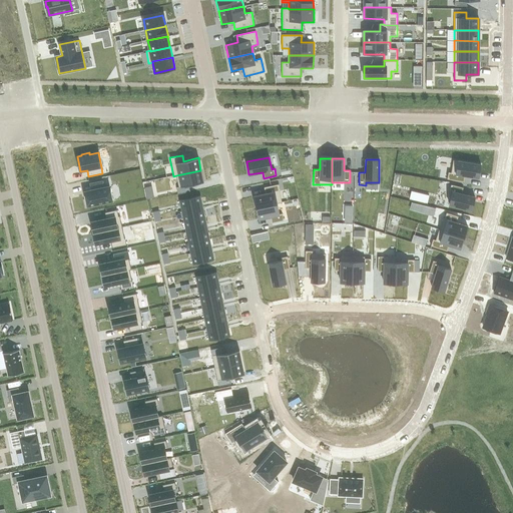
[(465,175),(478,177),(480,164),(453,160),(451,172),(448,172),(447,179),(464,182),(465,175)]
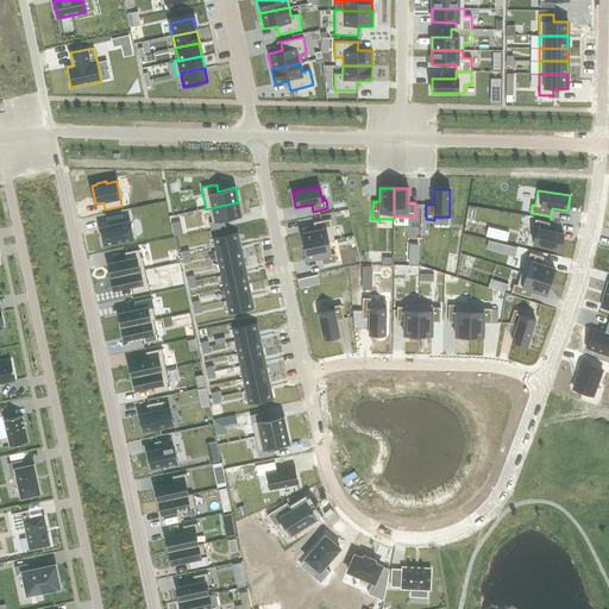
[(238,202),(209,208),(212,221),(209,223),(211,231),(226,227),(224,220),(242,217),(238,202)]
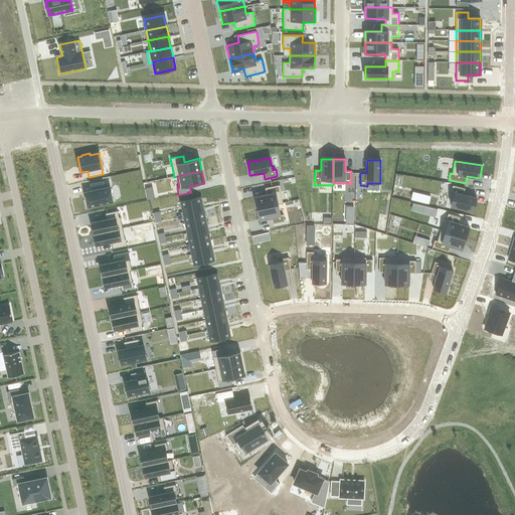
[(92,190),(84,192),(88,206),(113,201),(110,187),(104,188),(103,182),(90,184),(92,190)]
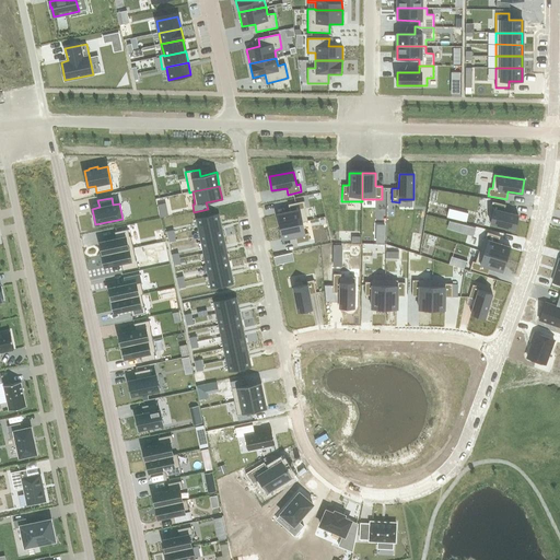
[(277,214),(279,226),(302,222),(307,221),(305,209),(304,201),(288,205),(290,211),(277,214)]
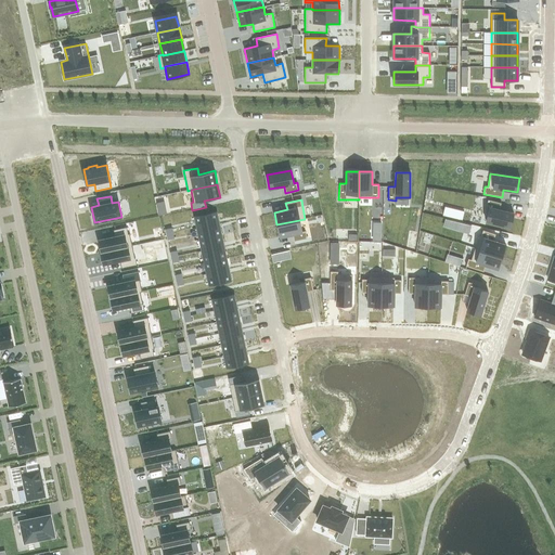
[(499,209),(501,203),(488,199),(486,207),(489,208),(486,221),(510,228),(514,214),(499,209)]
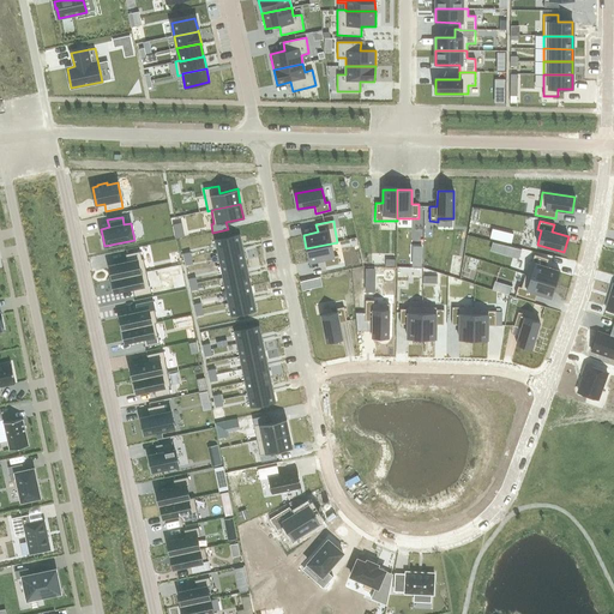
[(239,234),(215,239),(217,252),(242,247),(239,234)]
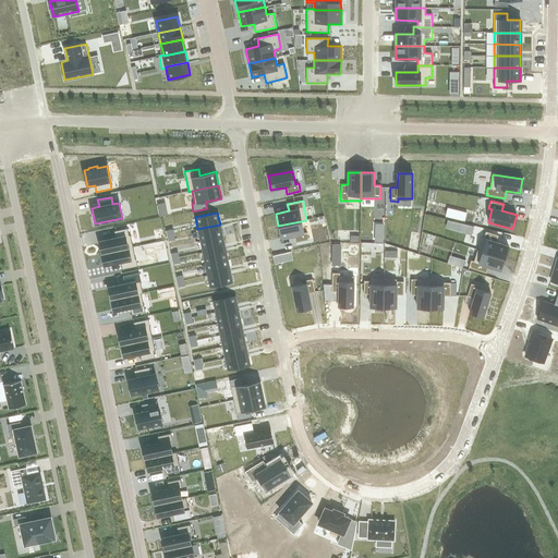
[(301,221),(278,226),(281,239),(294,235),(295,243),(308,240),(306,232),(304,233),(301,221)]
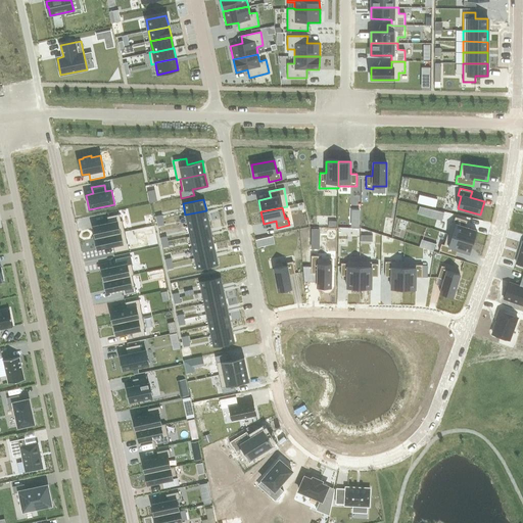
[(206,210),(185,215),(187,226),(208,222),(206,210)]
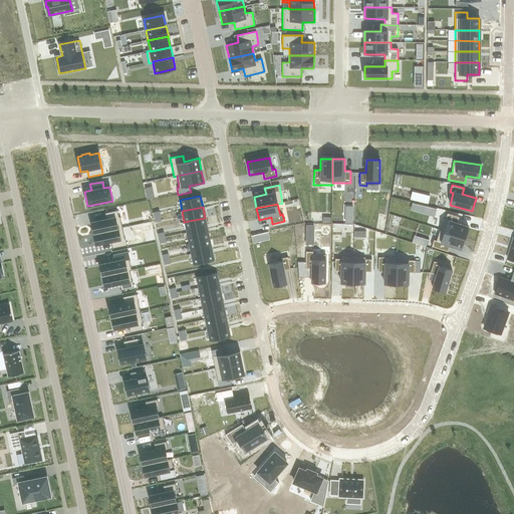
[(105,219),(91,222),(93,234),(122,228),(119,216),(118,217),(117,211),(104,213),(105,219)]
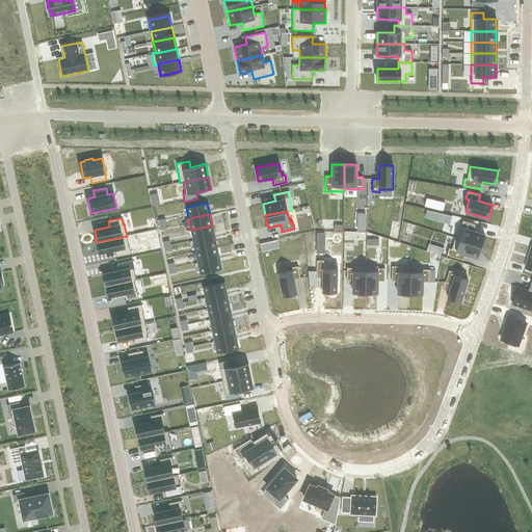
[(455,238),(481,246),(484,235),(473,231),(475,224),(462,220),(460,227),(458,227),(455,238)]
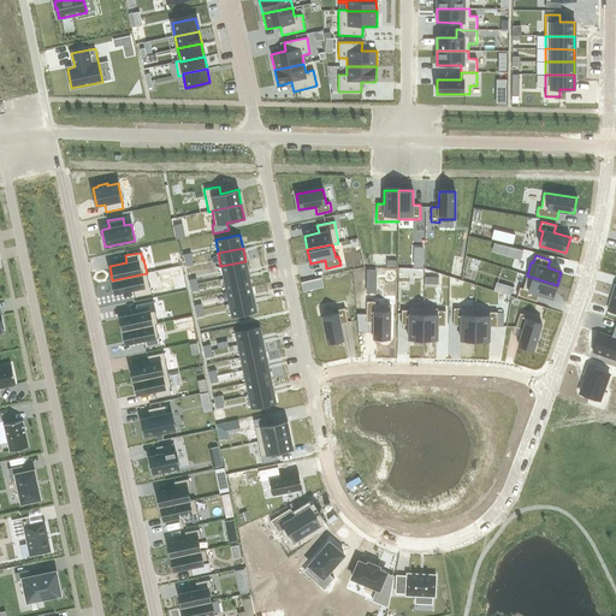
[(246,261),(220,266),(223,278),(248,273),(246,261)]
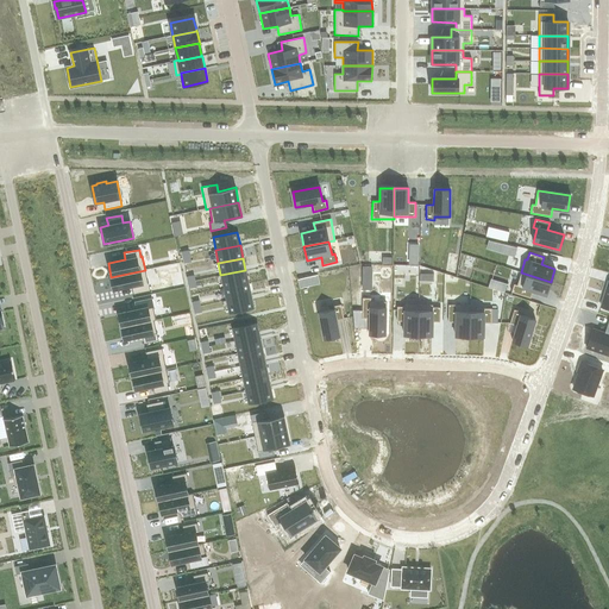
[(111,277),(113,292),(131,287),(133,294),(150,290),(148,283),(145,270),(111,277)]
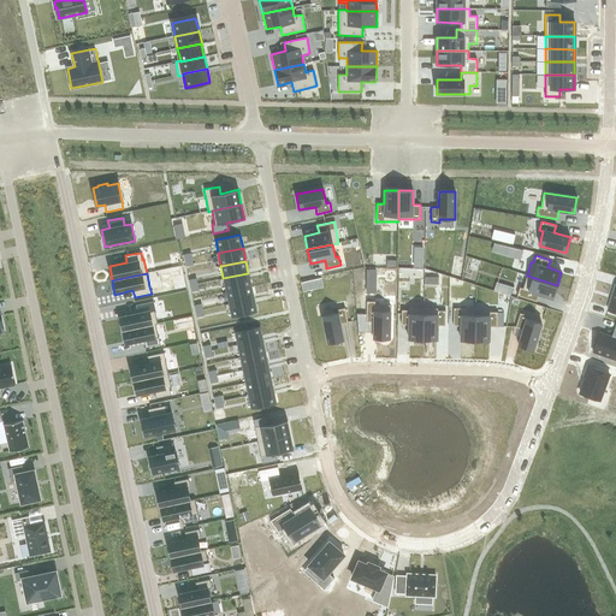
[(248,273),(223,278),(226,291),(250,286),(248,273)]
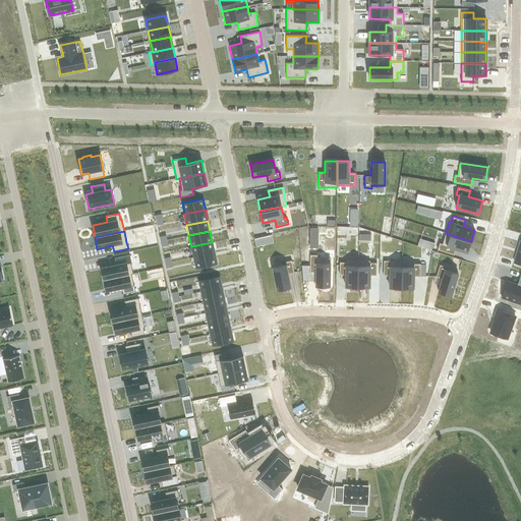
[(456,249),(467,252),(471,241),(446,233),(442,243),(440,243),(438,249),(454,255),(456,249)]
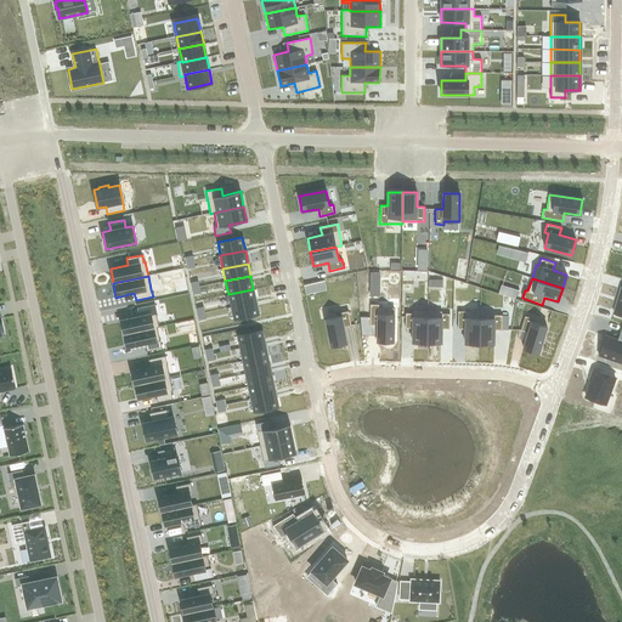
[(253,289),(228,294),(231,307),(256,301),(253,289)]
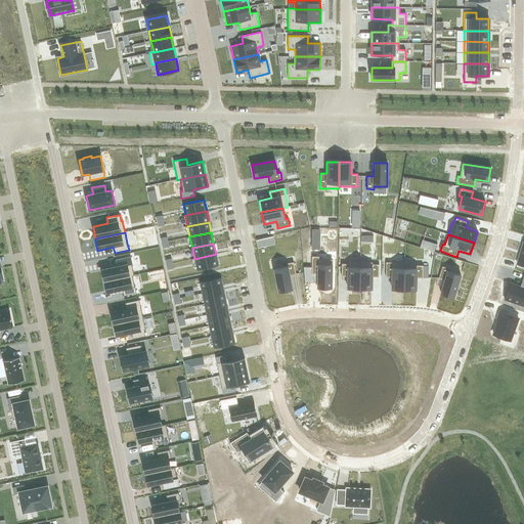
[(216,254),(194,259),(197,270),(218,265),(216,254)]
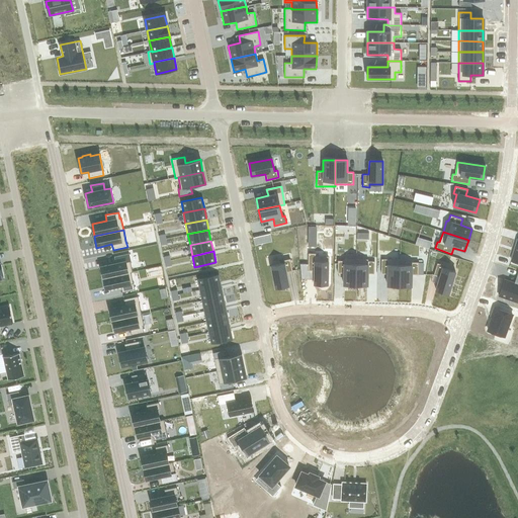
[(315,271),(314,284),(328,285),(328,257),(315,256),(316,254),(308,253),(308,270),(315,271)]
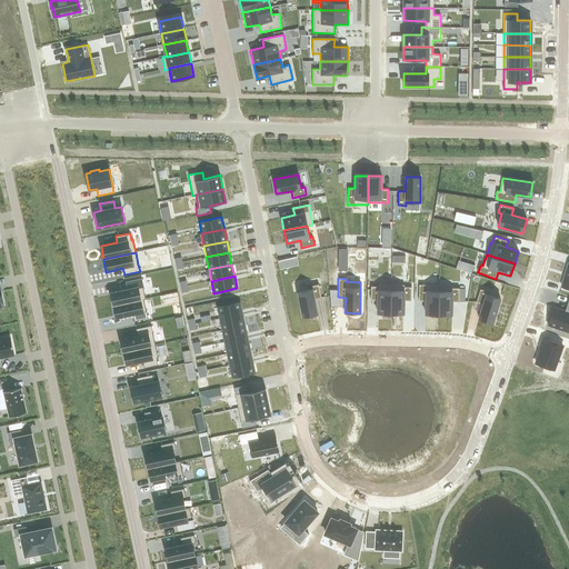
[(127,289),(110,292),(113,306),(146,299),(142,286),(143,286),(141,279),(126,282),(127,289)]
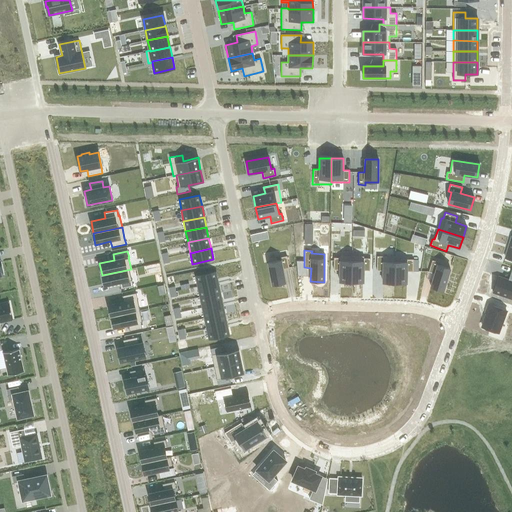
[(268,262),(272,285),(285,283),(283,269),(289,268),(287,256),(279,257),(280,260),(268,262)]
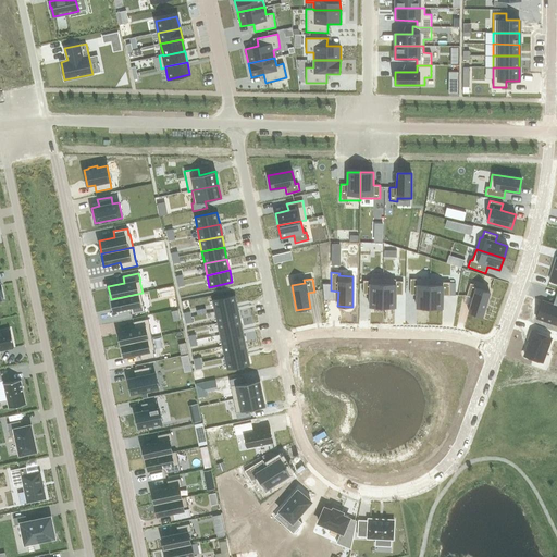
[(369,307),(382,307),(383,279),(370,279),(370,281),(363,280),(362,294),(370,294),(369,307)]
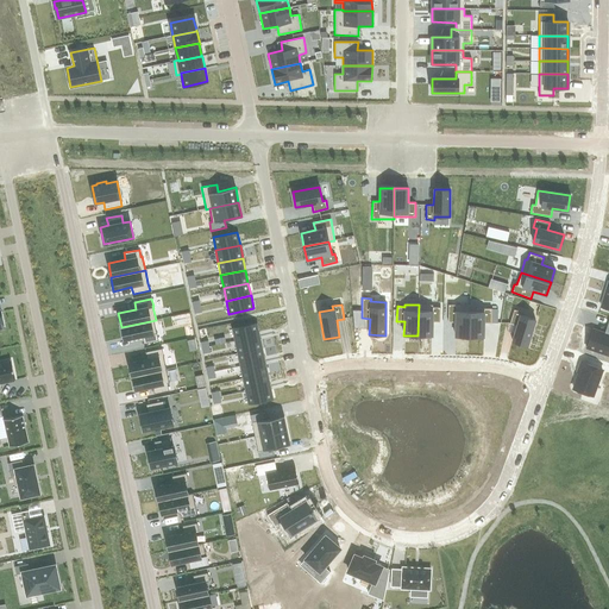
[(419,305),(418,336),(432,336),(432,322),(440,322),(440,307),(433,307),(433,305),(419,305)]
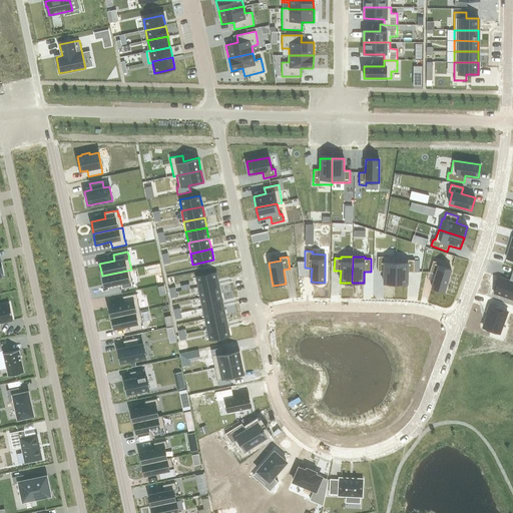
[(384,284),(395,284),(396,260),(396,258),(385,258),(385,257),(378,257),(378,272),(384,272),(384,284)]
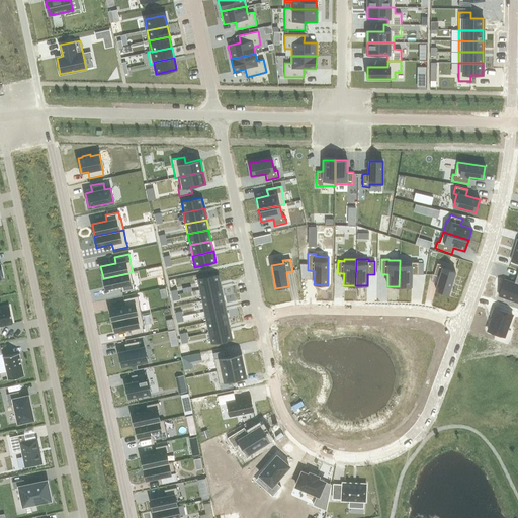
[(400,262),(399,286),(411,286),(412,274),(418,275),(418,262),(411,262),(411,263),(400,262)]
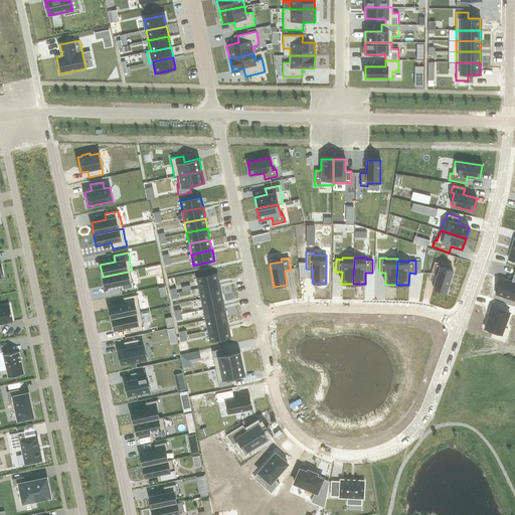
[(437,276),(433,289),(446,293),(453,271),(441,267),(442,264),(435,262),(431,274),(437,276)]
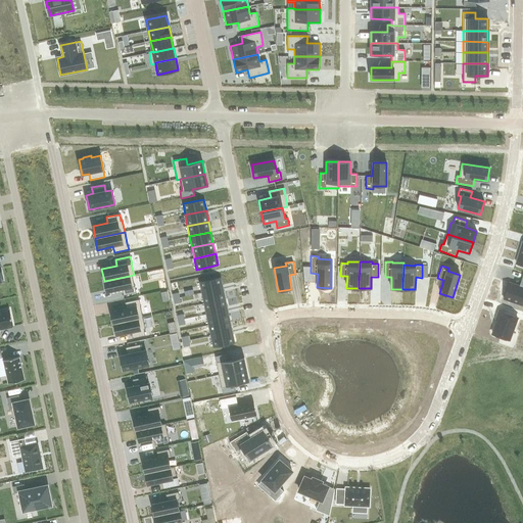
[(134,275),(104,281),(105,285),(106,292),(122,289),(124,295),(136,293),(132,276),(134,275)]
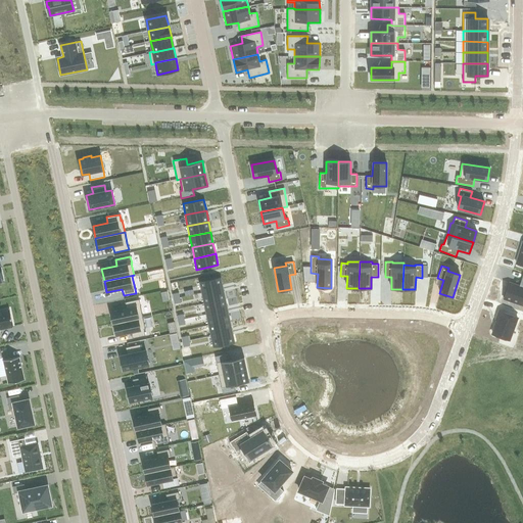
[(221,277),(199,281),(201,292),(223,288),(221,277)]
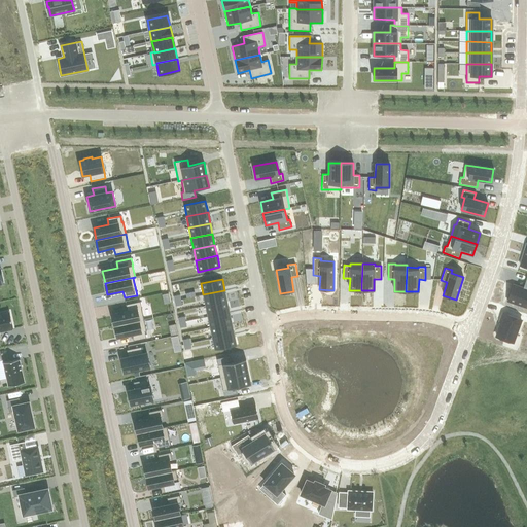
[(526,289),(513,285),(506,301),(526,308),(526,289)]
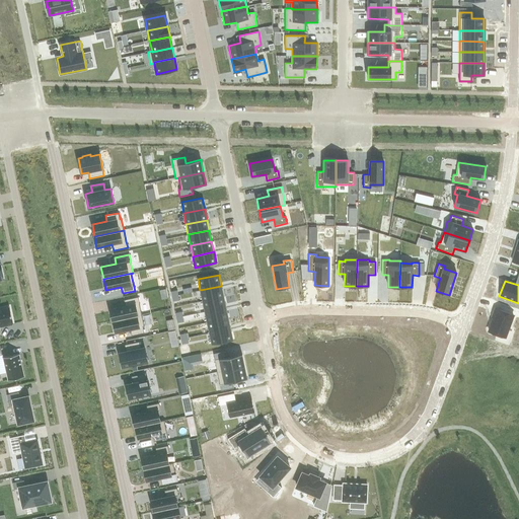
[(221,286),(200,290),(203,301),(223,297),(221,286)]
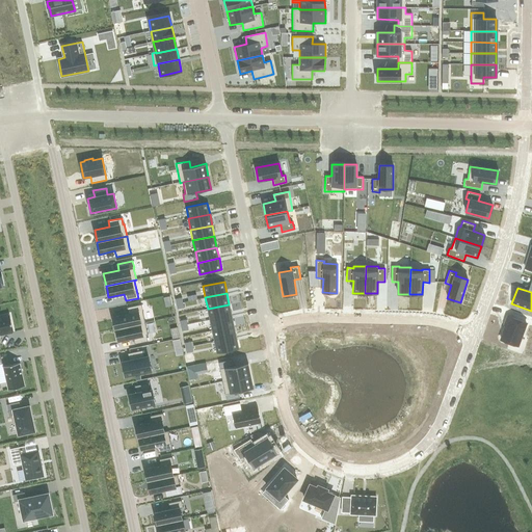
[(128,314),(112,317),(115,329),(145,323),(141,304),(127,308),(128,314)]
